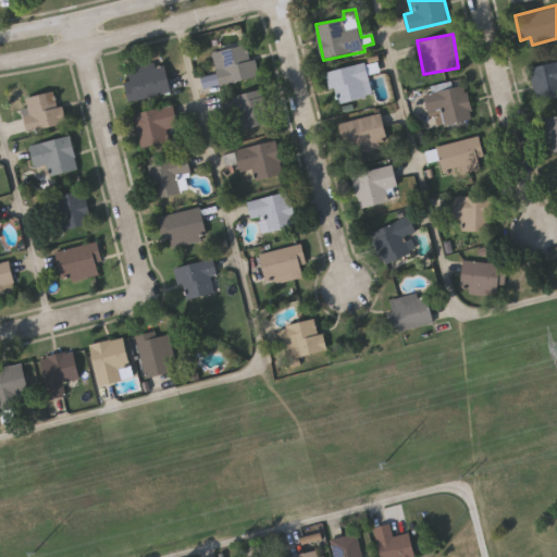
[(215,51),(252,44),(259,76),(223,84),(215,51)]
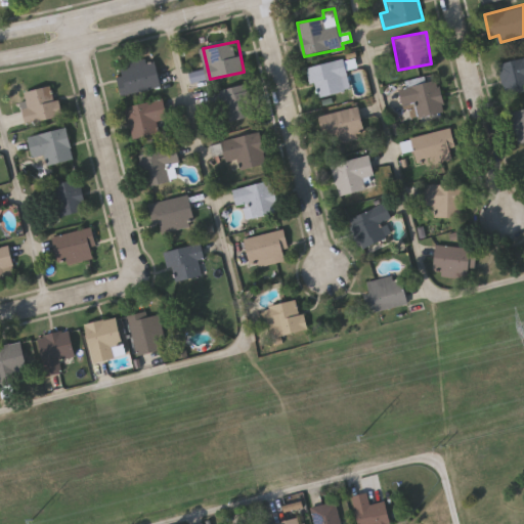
[(122,95),(118,76),(123,74),(121,63),(155,56),(162,85),(122,95)]
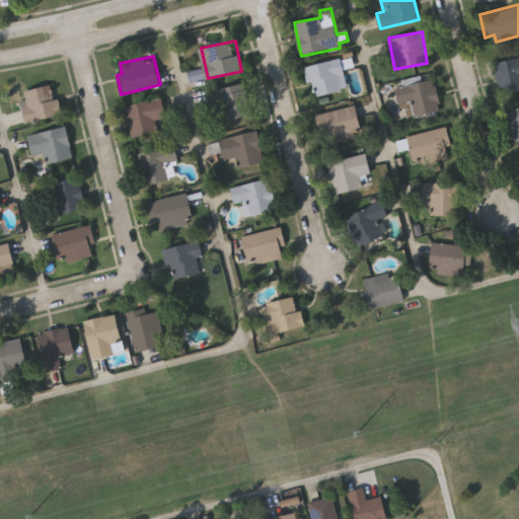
[(518,91),(502,95),(495,62),(518,56),(518,91)]
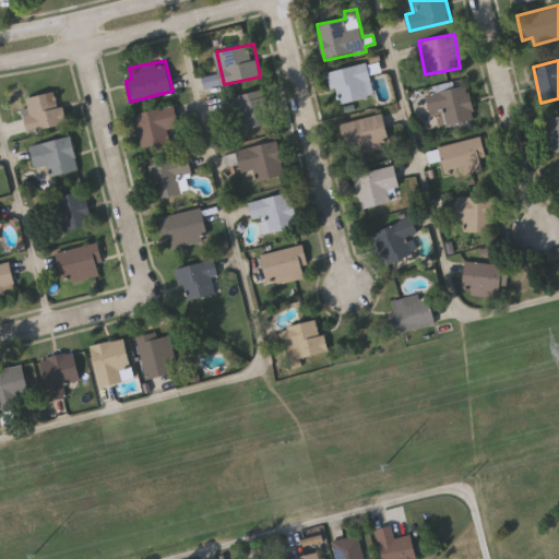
[(375,94),(337,104),(329,72),(366,62),(375,94)]
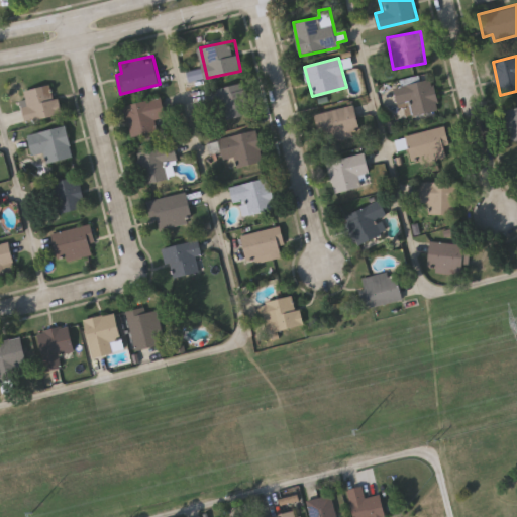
[(439,109),(402,117),(395,85),(432,77),(439,109)]
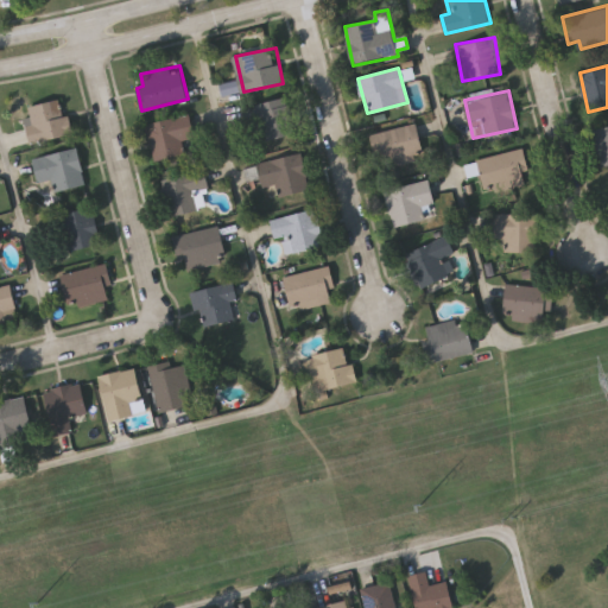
[(286,96),(296,133),(260,143),(252,106),(286,96)]
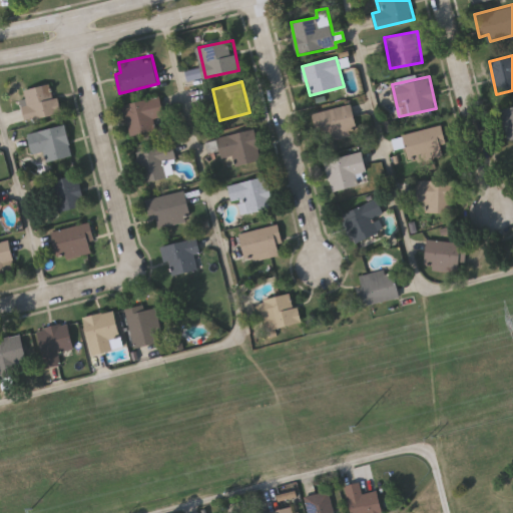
[(54,96),(59,95),(62,114),(27,120),(21,90),(51,84),(54,96)]
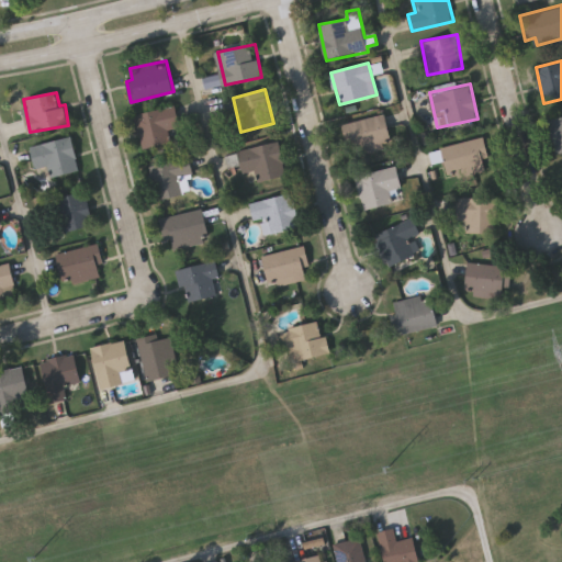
[(142,149),(135,114),(177,105),(180,126),(168,128),(171,144),(142,149)]
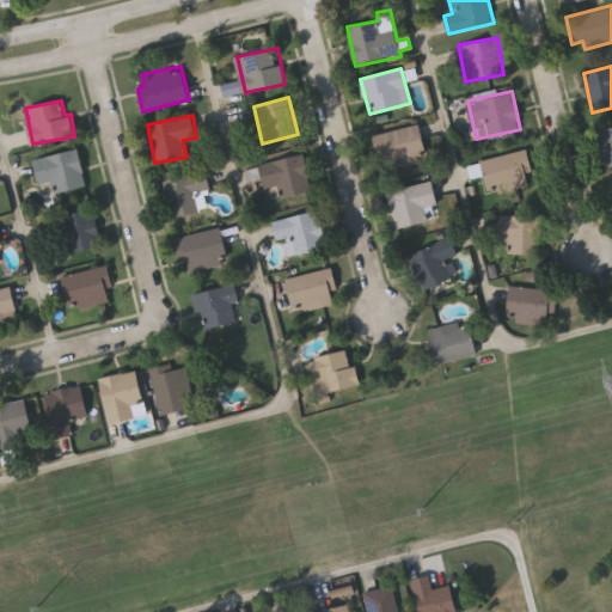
[(380,167),(374,133),(421,124),(427,160),(380,167)]
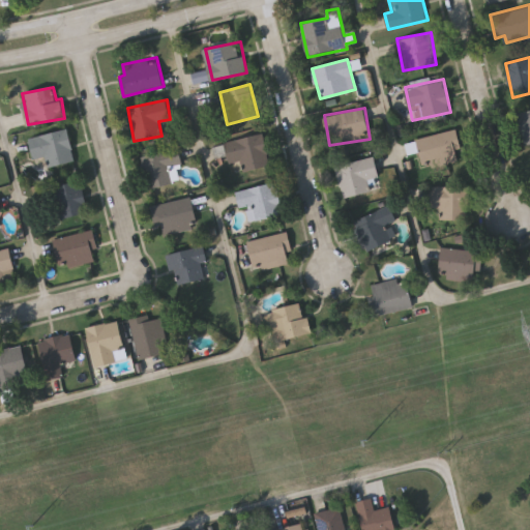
[(529,144),(524,146),(516,116),(529,112),(529,144)]
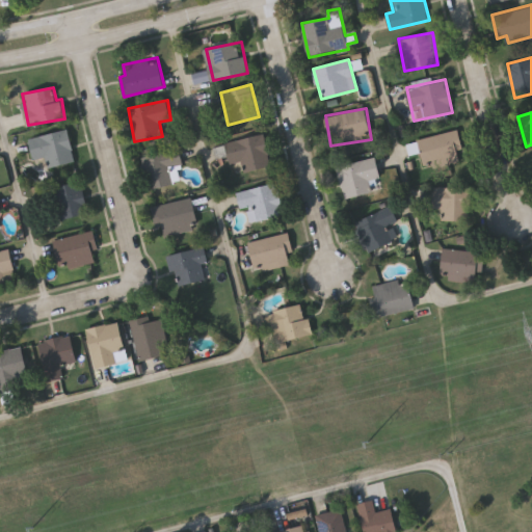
[(69,130),(75,161),(50,166),(48,156),(34,159),(30,137),(69,130)]
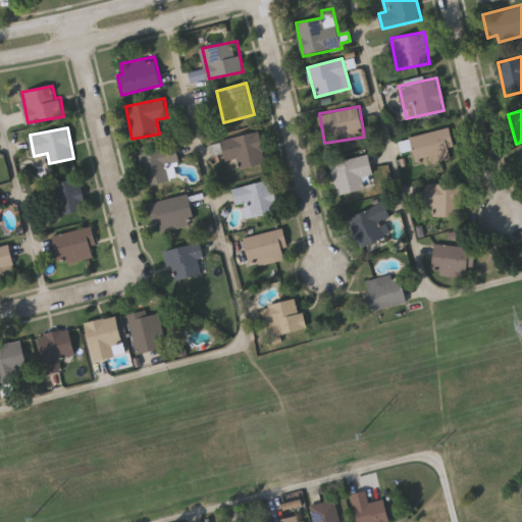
[(239,157),(226,160),(221,141),(259,131),(267,162),(242,168),(239,157)]
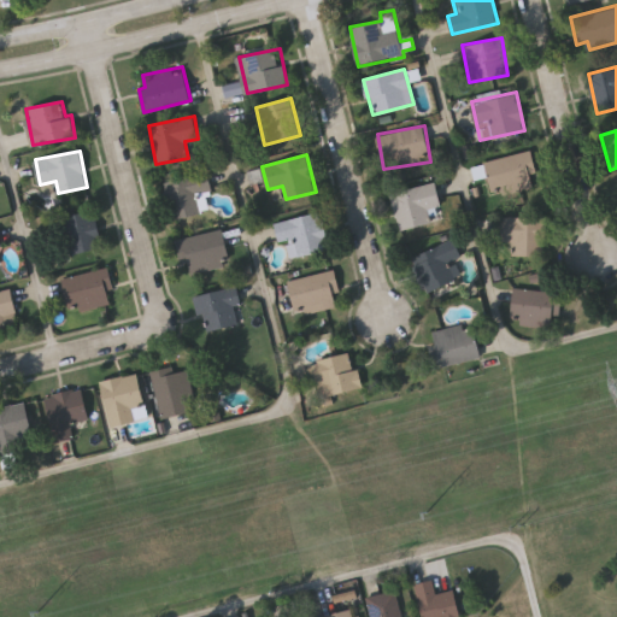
[(207,212),(171,219),(164,182),(209,172),(212,193),(204,194),(207,212)]
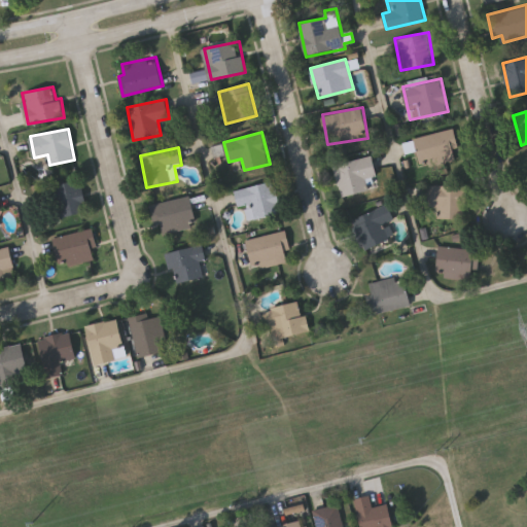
[(334,165),(373,155),(378,175),(365,178),(369,190),(341,197),(334,165)]
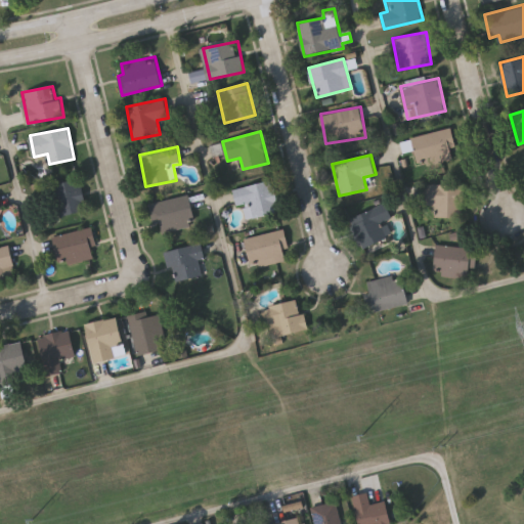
[(87,209),(59,217),(50,186),(78,178),(87,209)]
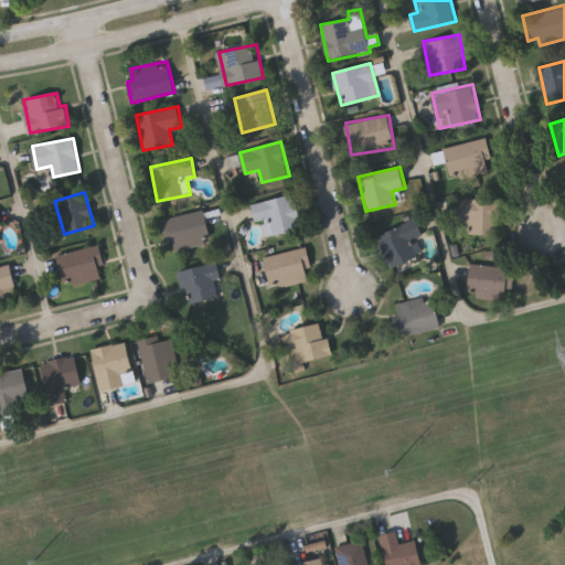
[(263,220),(255,222),(252,203),(295,194),(301,227),(266,235),(263,220)]
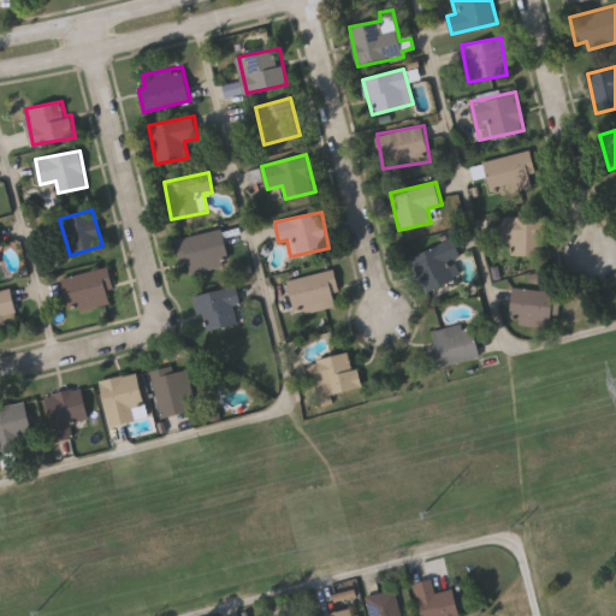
[(544,214),(544,254),(513,254),(513,241),(499,241),(499,214),(544,214)]
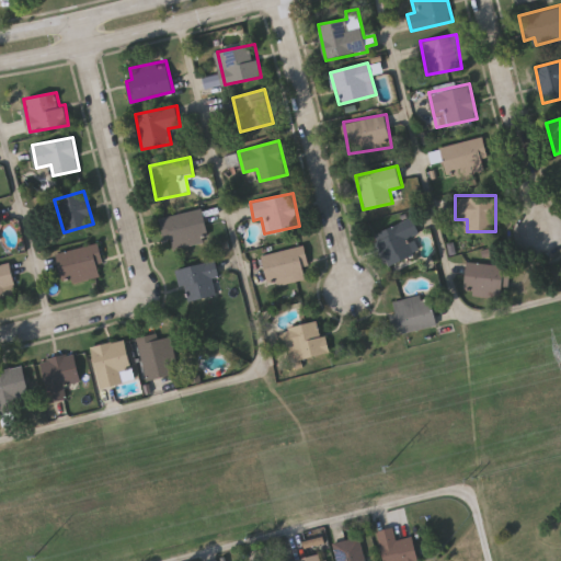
[(203,208),(210,239),(173,248),(171,238),(164,240),(160,218),(203,208)]
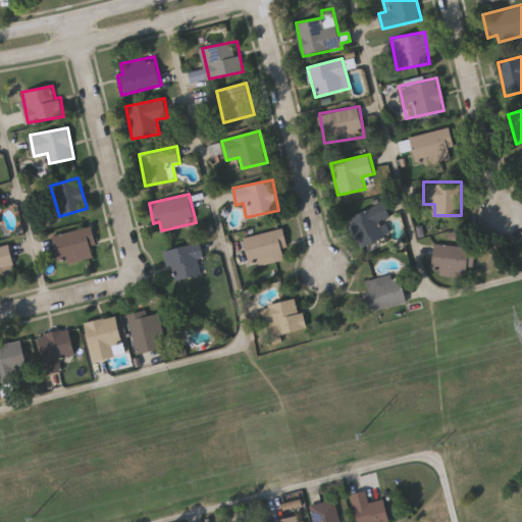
[(348,217),(384,202),(390,216),(383,219),(389,235),(360,247),(348,217)]
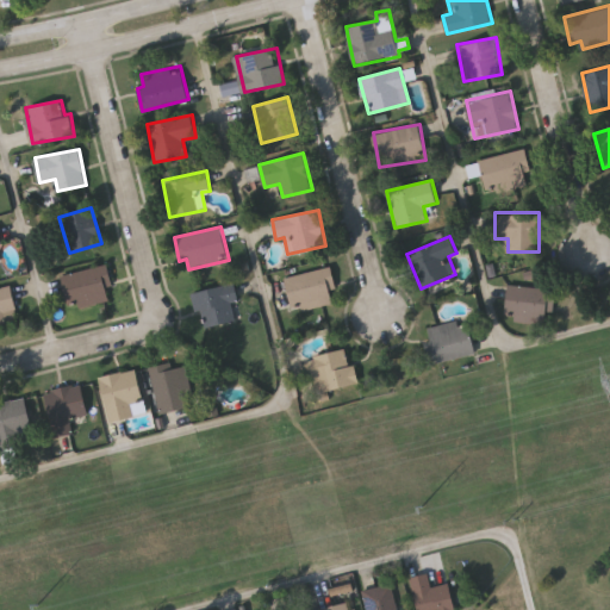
[(61,275),(105,265),(113,298),(69,309),(61,275)]
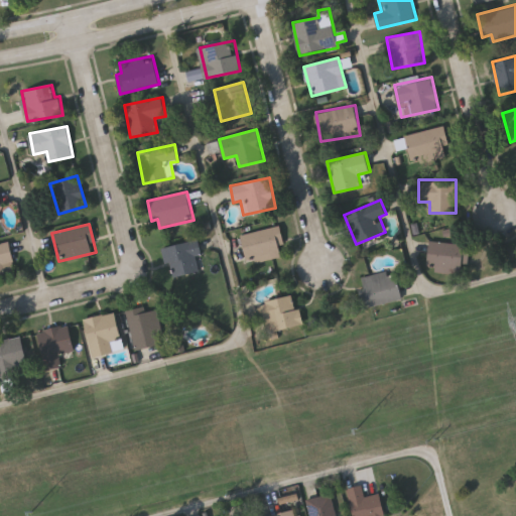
[(281,255),(247,261),(242,233),(281,226),(284,244),(279,245),(281,255)]
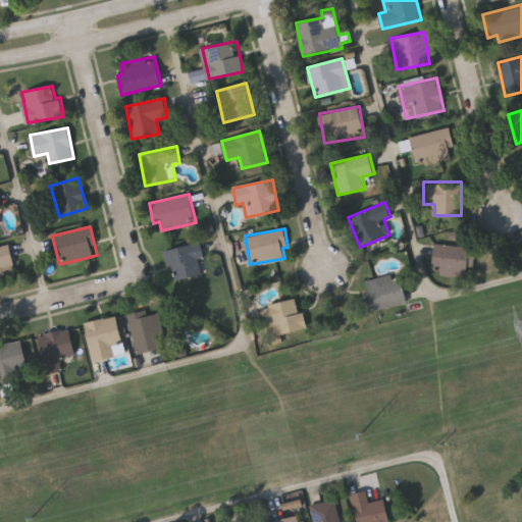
[(179,278),(176,265),(167,267),(164,250),(199,243),(204,274),(179,278)]
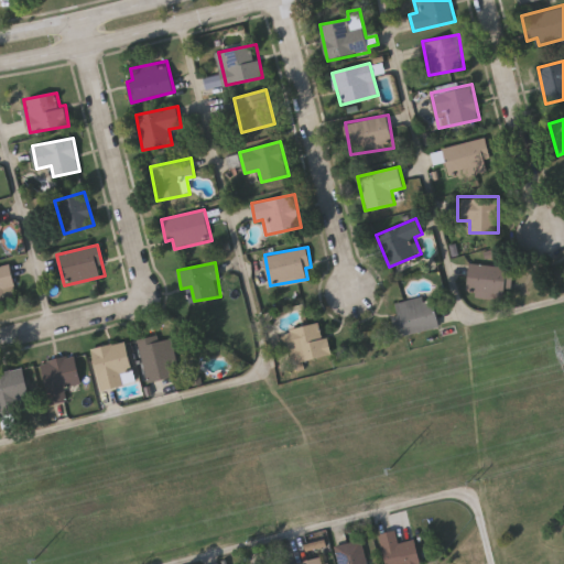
[(513,266),(511,297),(467,294),(469,262),(513,266)]
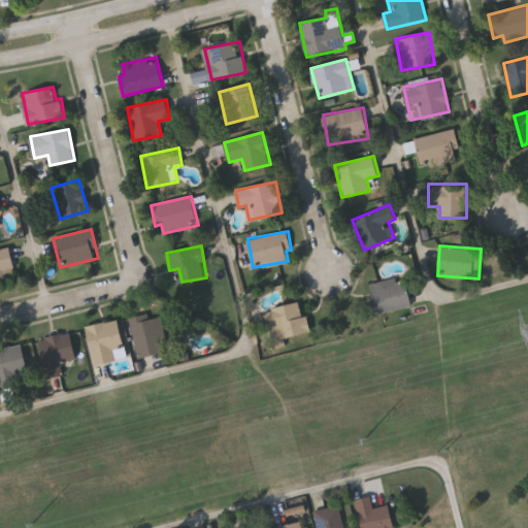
[(17,278),(0,282),(0,249),(9,248),(17,278)]
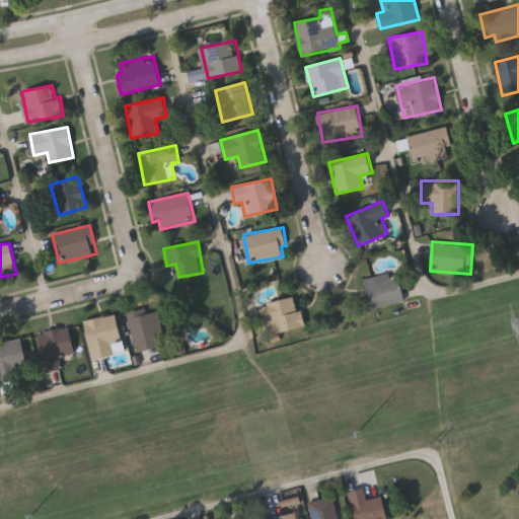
[(362,278),(397,270),(404,301),(369,309),(362,278)]
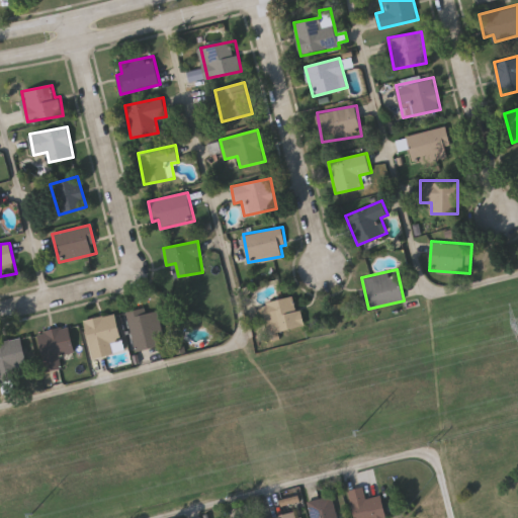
[(258,304),(297,295),(305,326),(264,334),(258,304)]
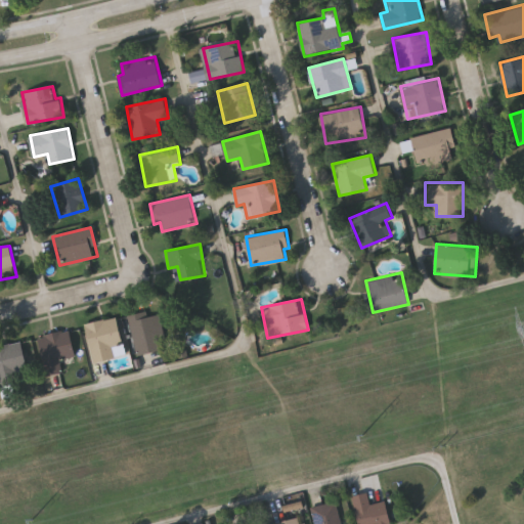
[(138,355),(129,315),(147,311),(148,315),(160,313),(167,349),(138,355)]
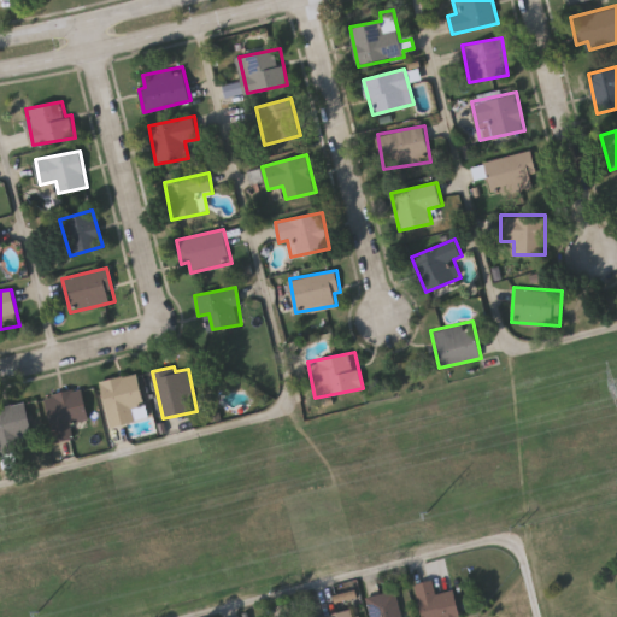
[(101,380),(140,372),(148,418),(110,425),(101,380)]
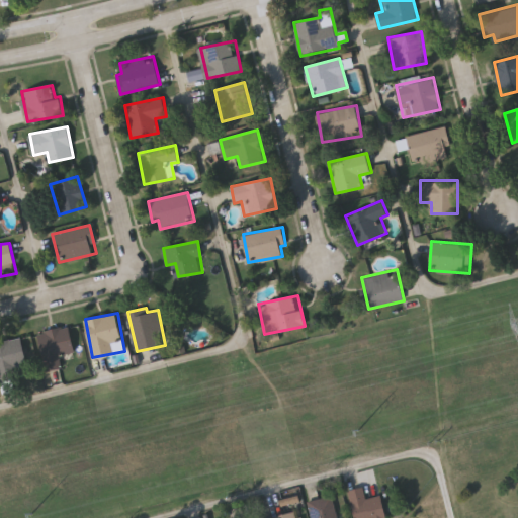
[(63,367),(47,370),(38,332),(70,325),(75,354),(61,357),(63,367)]
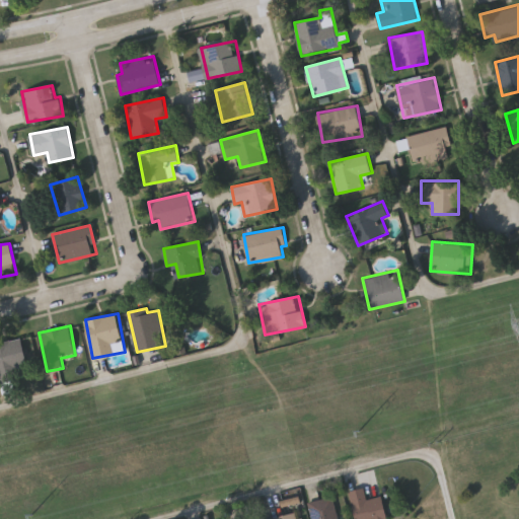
[(28,376),(0,380),(0,341),(22,338),(28,376)]
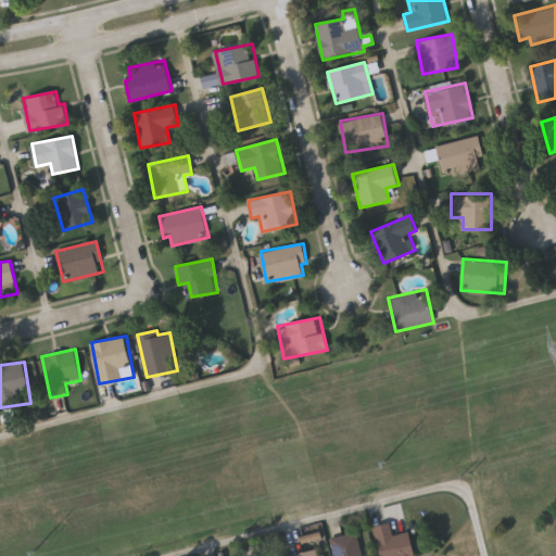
[(412,555),(381,555),(376,525),(391,520),(394,533),(412,529),(417,555),(412,555)]
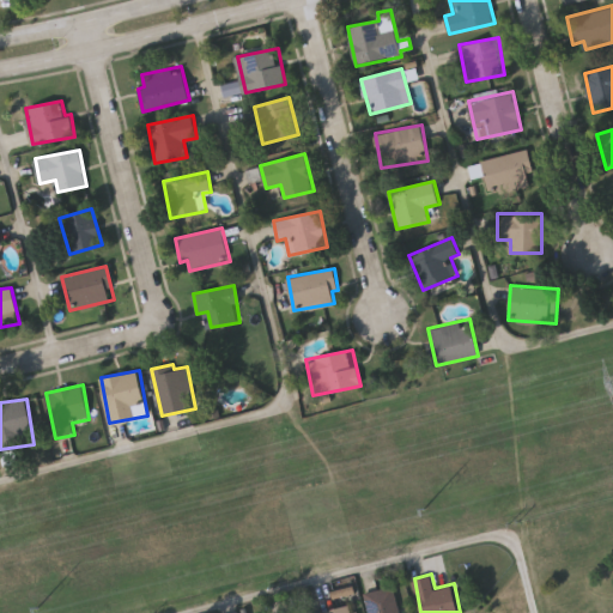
[(370,612),(366,590),(396,586),(401,612),(370,612)]
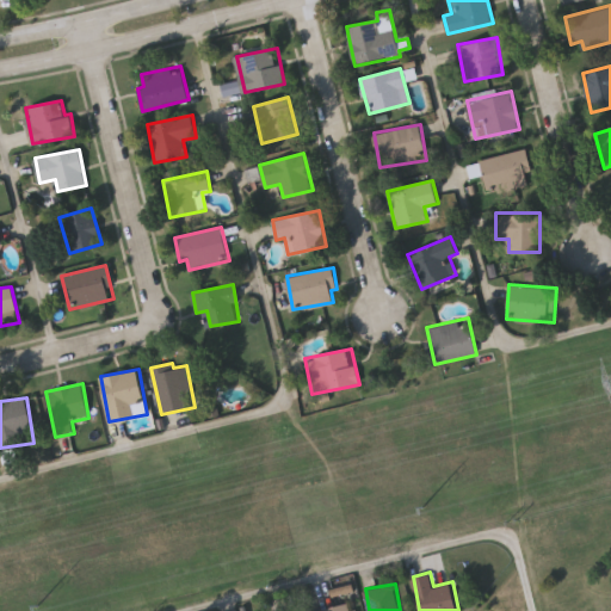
[(321,610),(321,608),(353,600),(355,610),(321,610)]
